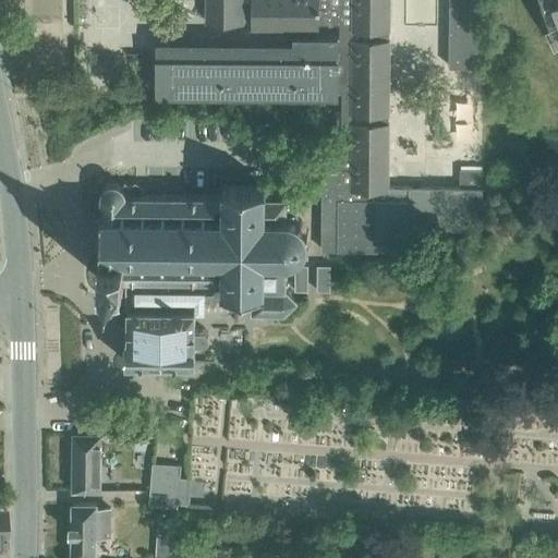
[(340,37),(293,37),(293,47),(156,47),(156,91),(340,93),(339,158),(320,158),(320,251),(372,251),(409,251),(409,229),(482,229),(482,186),(483,186),(483,169),(460,169),(460,187),(387,186),(389,0),(204,0),(205,22),(242,22),(242,17),(252,17),(252,28),(316,28),(316,24),(340,24),(340,37)]
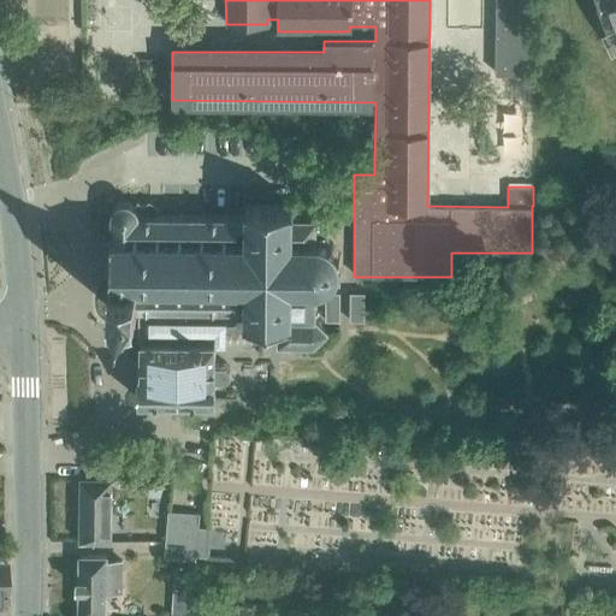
[(496,0),(496,73),(531,73),(531,0),(496,0)]
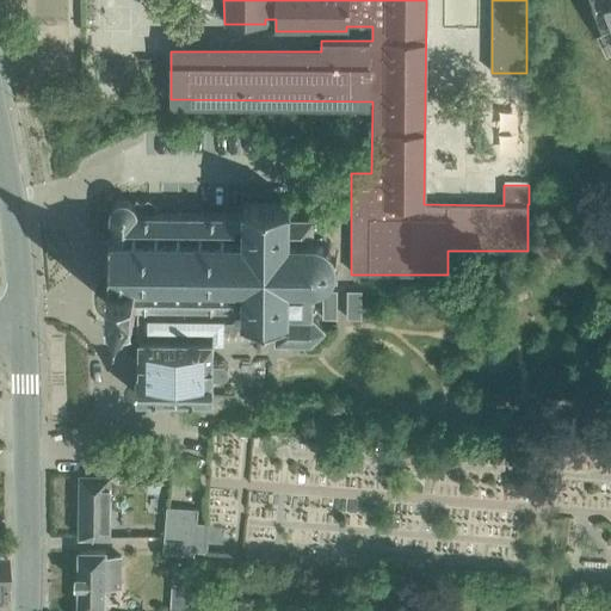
[(610,0),(592,0),(599,19),(602,18),(610,37),(610,36),(610,0)]
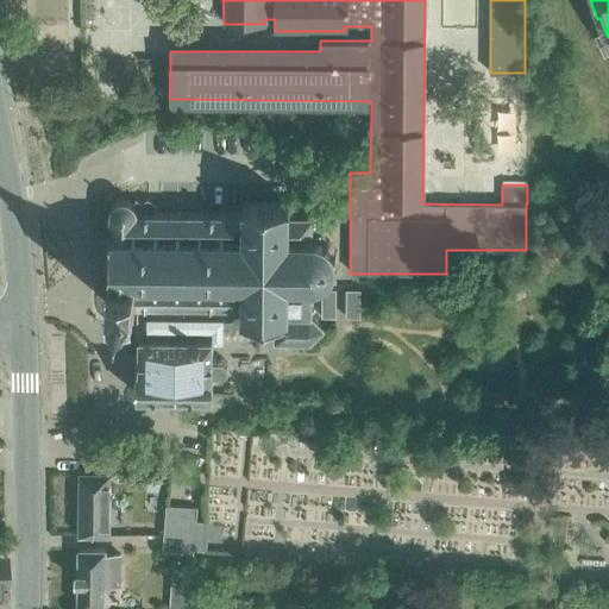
[(106,214),(106,218),(110,218),(108,234),(106,234),(106,238),(106,239),(110,239),(108,249),(107,249),(106,268),(110,268),(110,278),(107,278),(107,306),(121,306),(136,306),(136,321),(224,322),(275,324),(275,340),(308,341),(324,330),(322,326),(311,316),(311,288),(314,288),(318,287),(320,286),(324,284),(327,283),(331,281),(333,278),(336,275),(337,269),(337,262),(337,257),(336,253),(333,250),(331,248),(327,244),(322,242),(322,220),(318,220),(318,207),(295,207),(294,207),(294,205),(289,205),(289,201),(286,201),(286,203),(248,203),(248,201),(244,201),(244,202),(242,202),(242,207),(244,207),(244,215),(159,214),(146,214),(135,214),(133,212),(133,208),(132,205),(131,203),(129,201),(126,199),(121,199),(117,200),(113,202),(111,205),(108,209),(108,214),(106,214)]
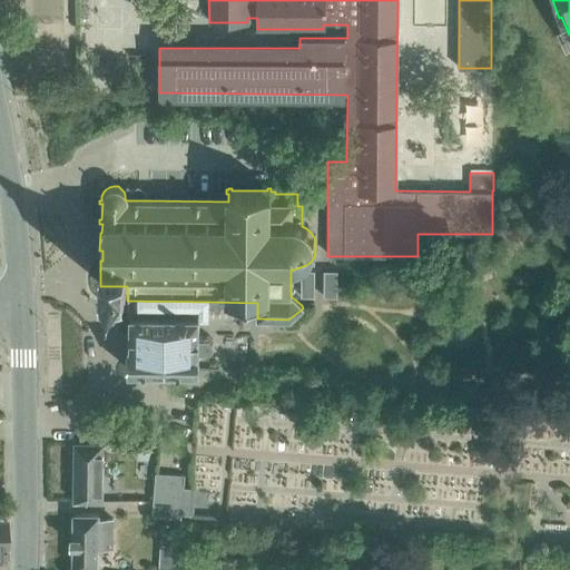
[(209,302),(127,301),(127,314),(131,314),(131,315),(131,335),(128,335),(128,359),(128,370),(198,371),(198,366),(198,347),(199,315),(209,315),(209,302)]
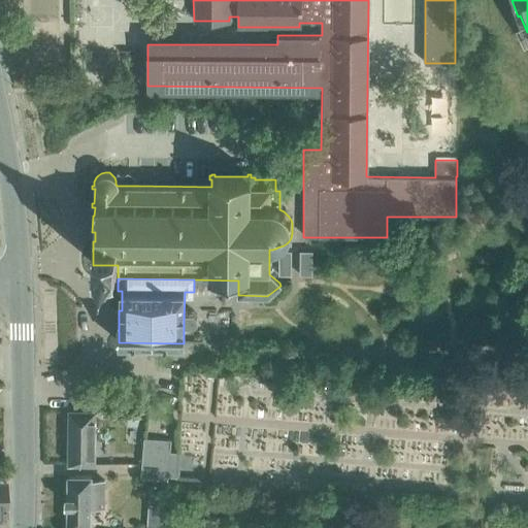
[(69,409),(68,464),(96,464),(96,454),(95,454),(96,421),(97,421),(97,410),(69,409)]
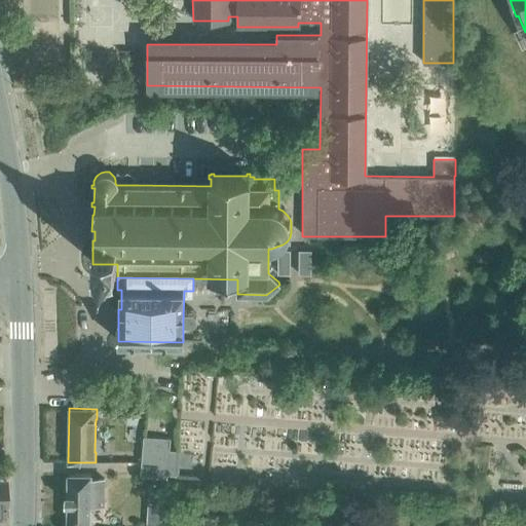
[(138,416),(127,413),(124,424),(136,425),(138,416)]
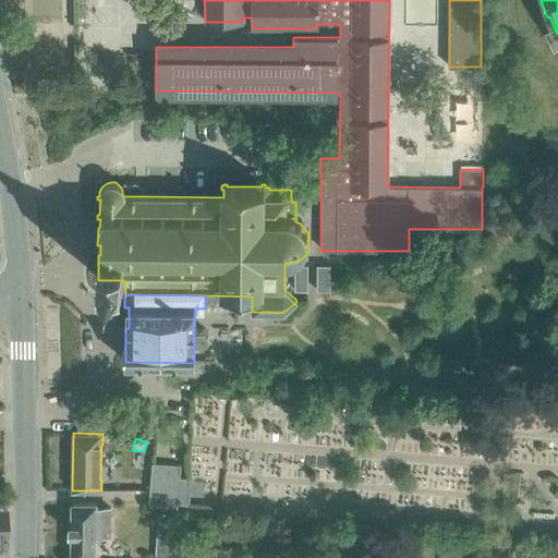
[(180,465),(153,463),(152,477),(179,481),(180,465)]
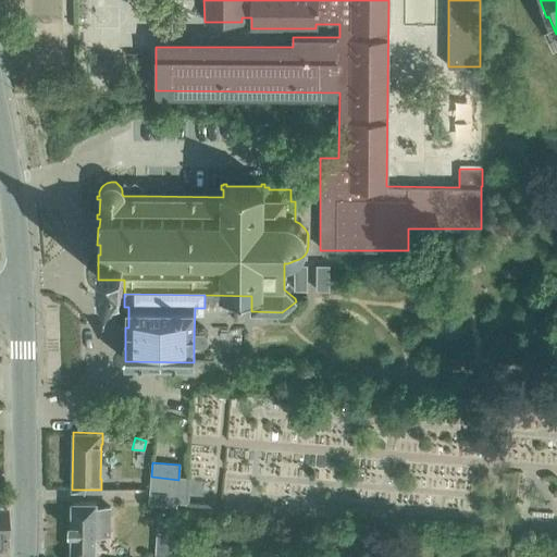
[(151,477),(150,491),(177,493),(178,480),(151,477)]
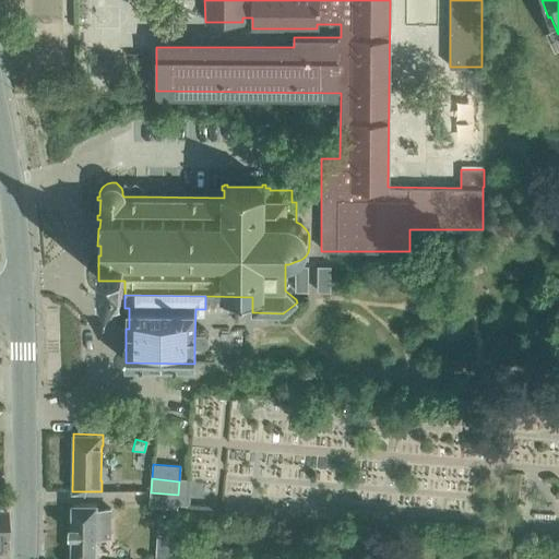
[(178,495),(151,492),(149,506),(177,509),(178,495)]
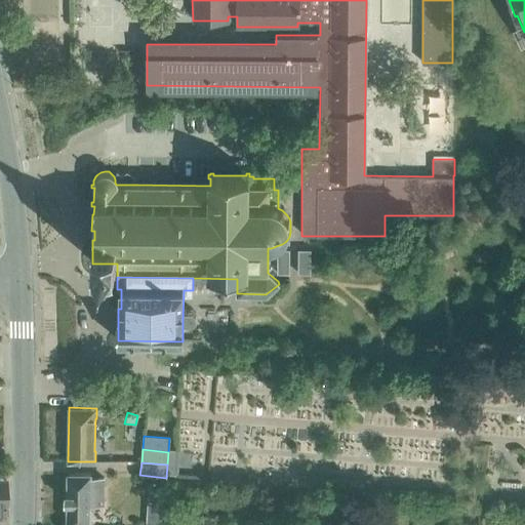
[(67,473),(66,521),(90,522),(90,502),(104,502),(104,478),(92,478),(92,473),(67,473)]
